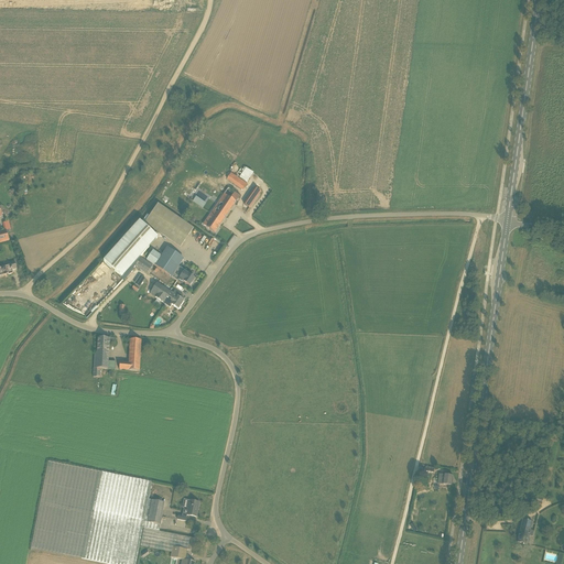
[(227,180),(243,191),(248,184),(231,173),(227,180)]
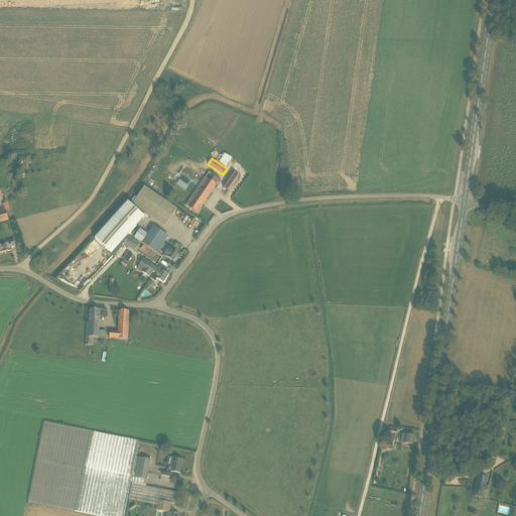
[(196,176),(202,167),(194,163),(188,171),(196,176)]
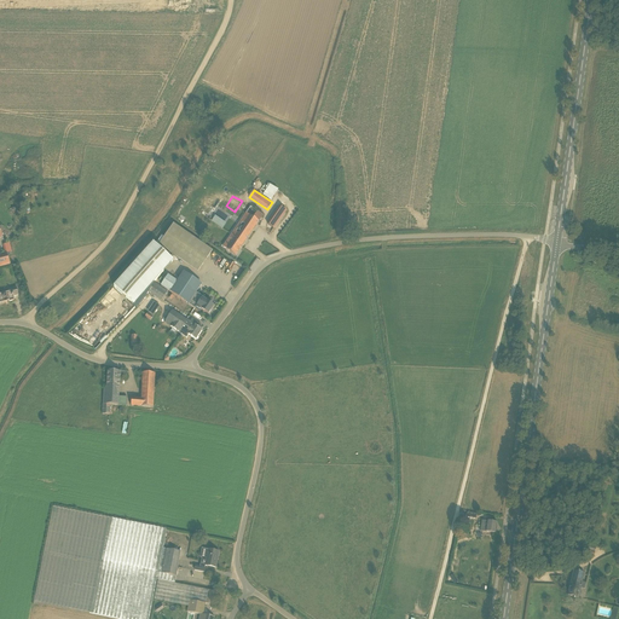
[(223,226),(232,212),(212,197),(206,207),(219,215),(215,221),(223,226)]
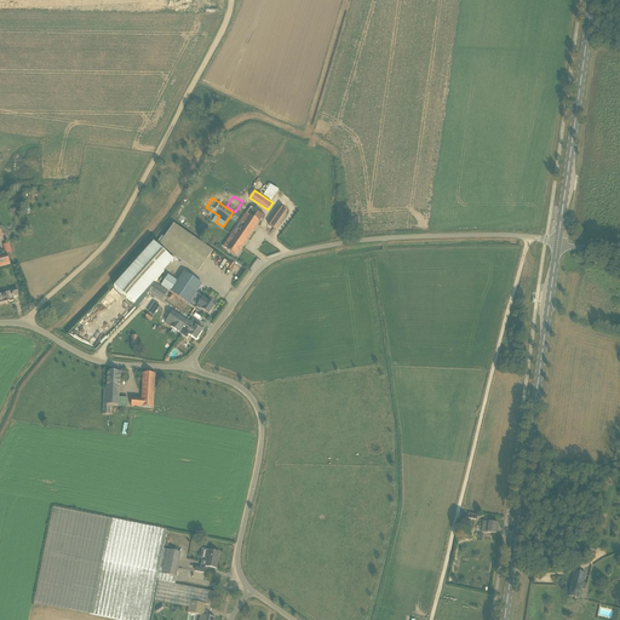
[(227,250),(236,257),(259,222),(247,213),(228,240),(231,242),(227,250)]
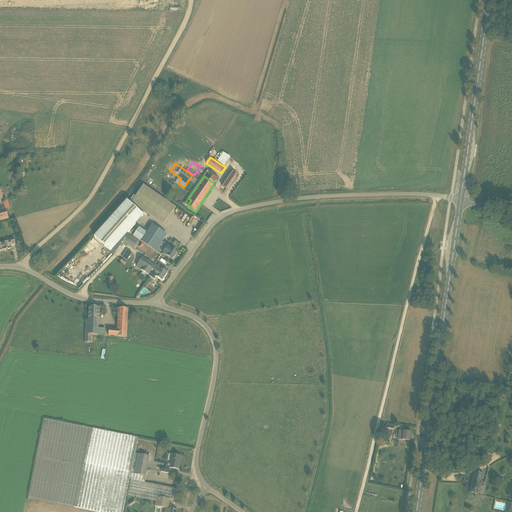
[(226,178),(221,185),(227,189),(232,182),(226,178)]
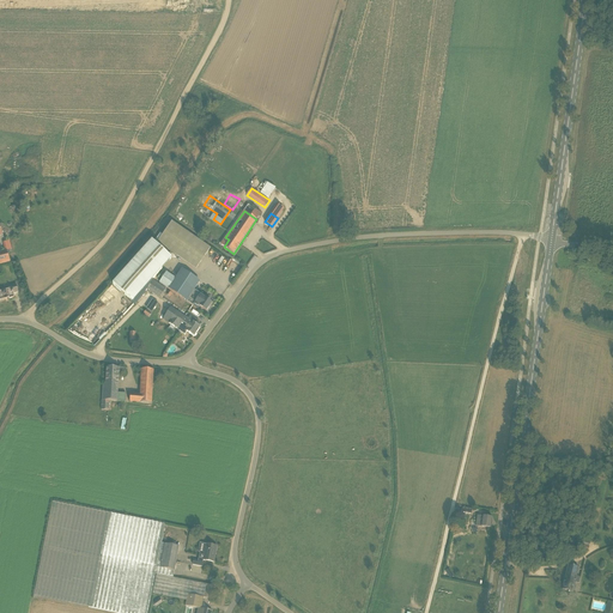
[(171,222),(162,237),(201,262),(211,248),(171,222)]
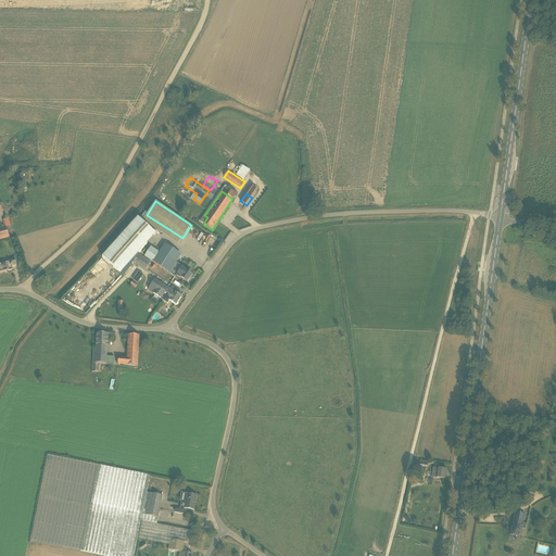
[(182,238),(147,215),(143,220),(178,244),(182,238)]
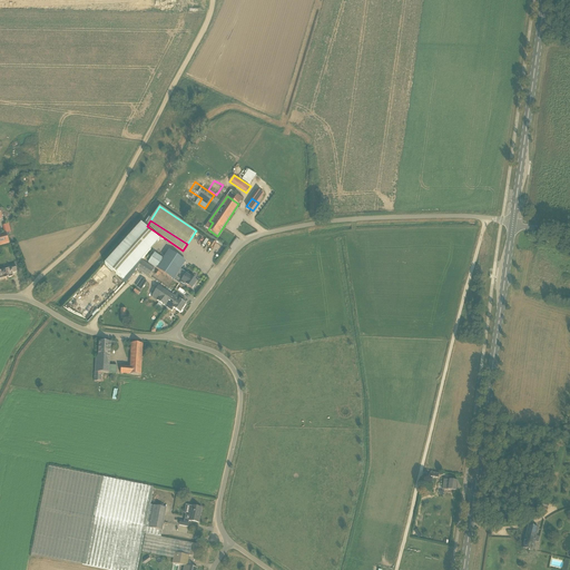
[(121,246),(143,259),(159,239),(141,224),(121,246)]
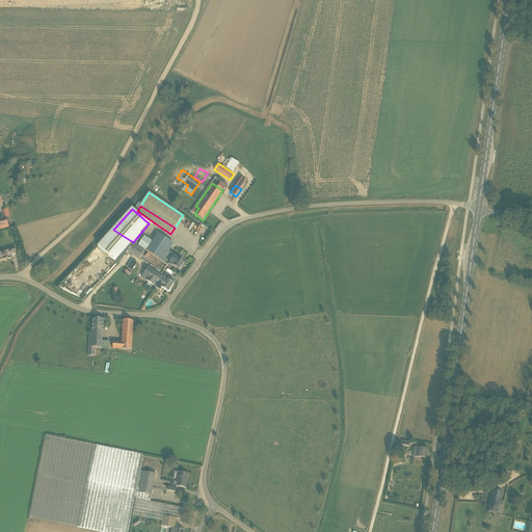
[(133,242),(113,230),(98,246),(115,262),(133,242)]
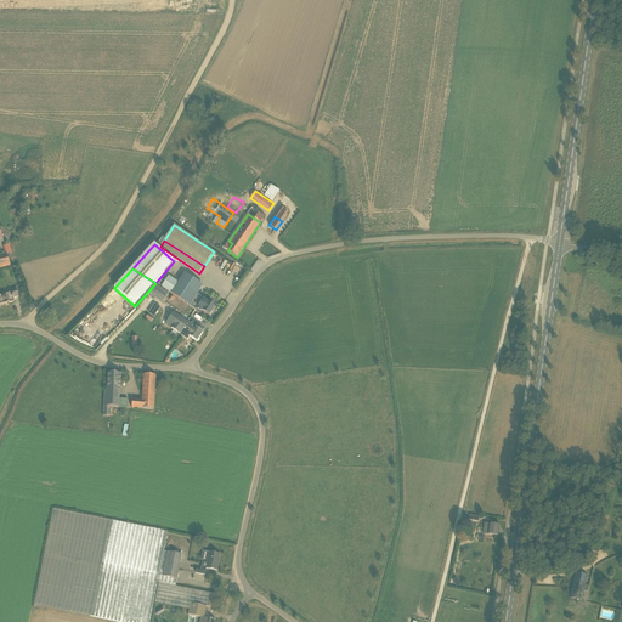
[(169,277),(168,277),(162,287),(190,305),(197,294),(203,287),(185,273),(177,283),(169,277)]
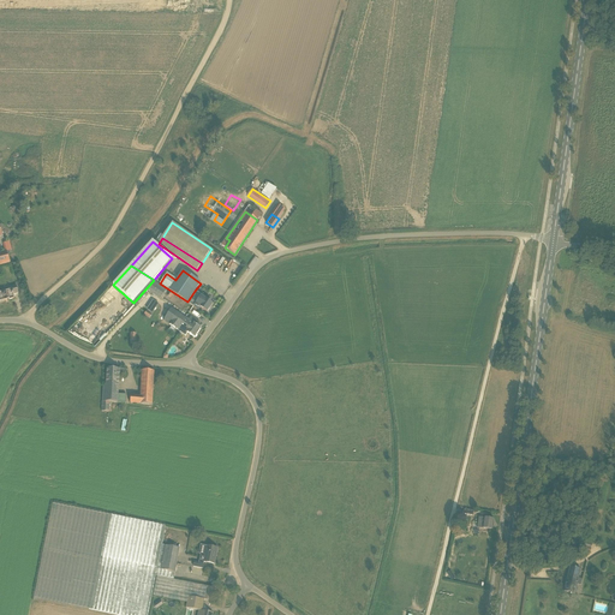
[(160,299),(162,297),(167,290),(154,281),(148,290),(160,299)]
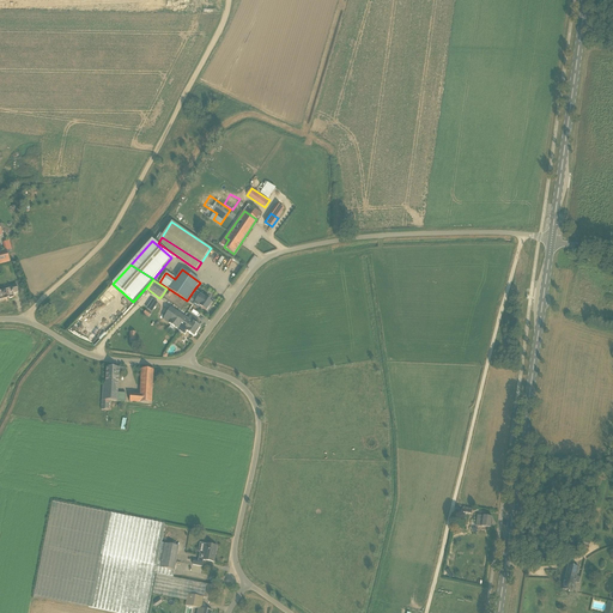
[(10,289),(0,290),(0,298),(0,301),(17,298),(14,290),(18,289),(17,284),(8,286),(10,289)]
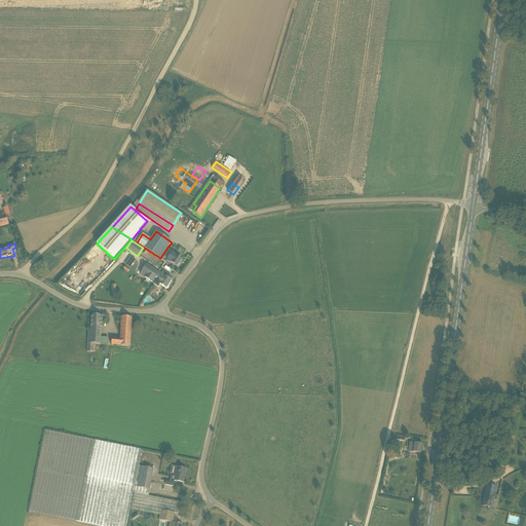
[(180,257),(173,253),(166,249),(160,258),(160,259),(165,263),(170,265),(172,263),(177,267),(182,260),(179,258),(180,257)]
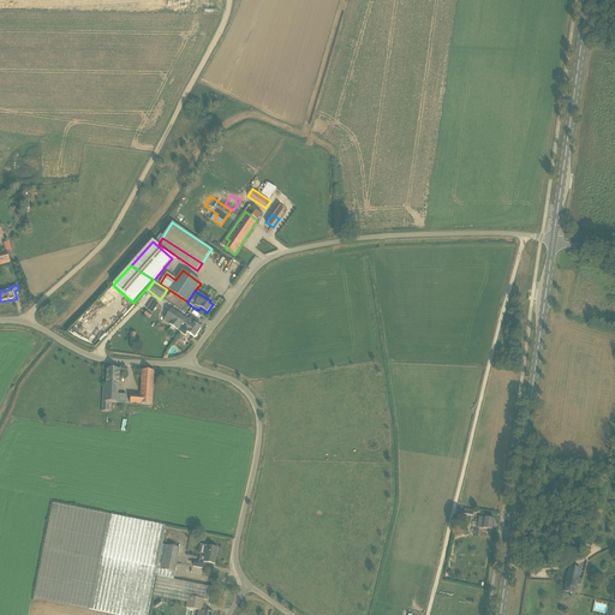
[(153,300),(147,310),(154,314),(160,304),(153,300)]
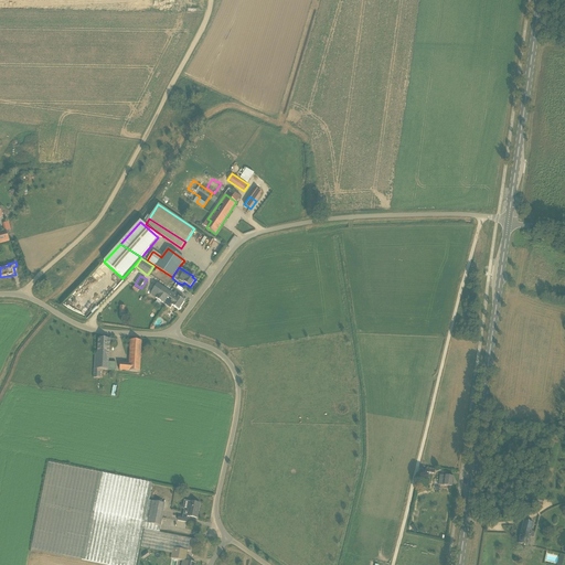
[(156,299),(166,306),(168,301),(166,300),(170,292),(157,284),(149,296),(156,299)]
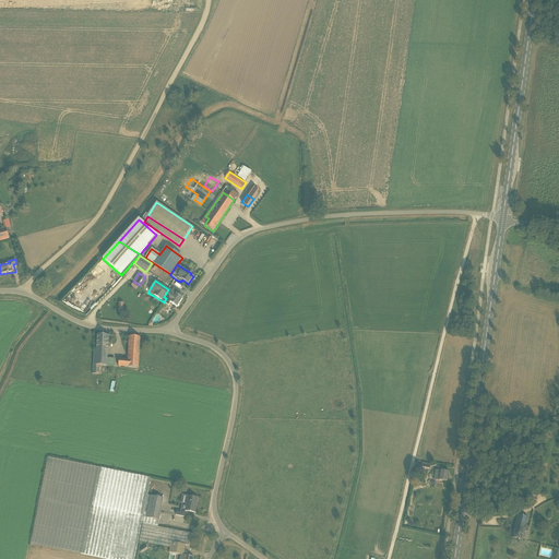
[(170,302),(175,306),(177,307),(179,304),(180,302),(180,301),(182,298),(179,296),(181,293),(174,288),(171,292),(168,289),(164,297),(166,298),(164,302),(168,306),(170,302)]
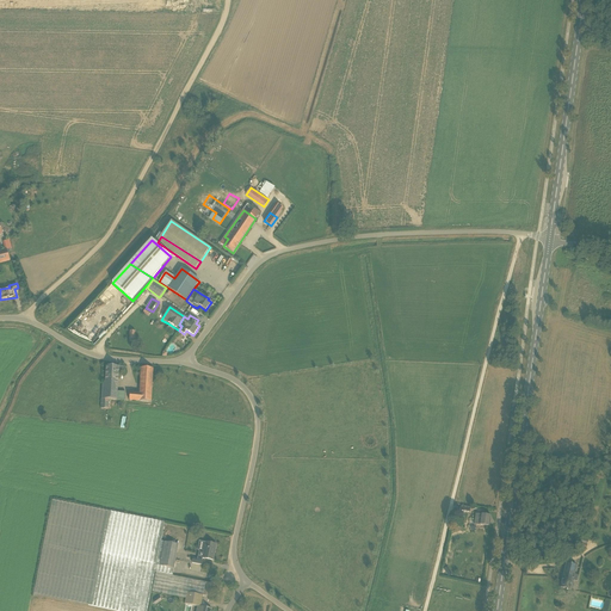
[(103,384),(102,399),(109,400),(125,401),(125,393),(117,393),(118,371),(124,371),(125,368),(106,366),(105,384),(103,384)]
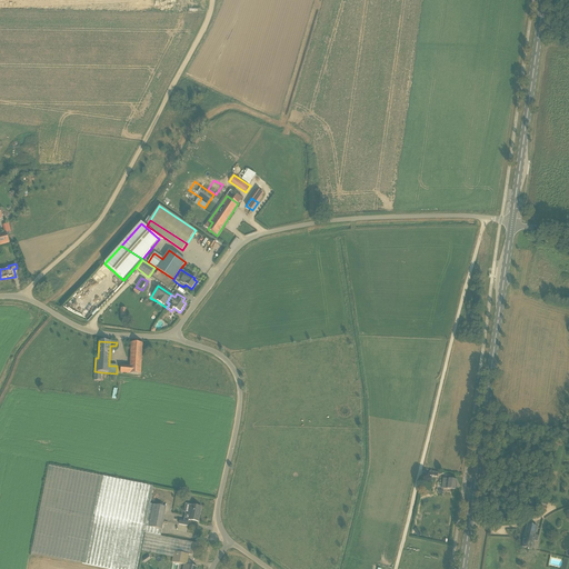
[(131,342),(130,367),(121,366),(120,373),(141,375),(142,343),(131,342)]
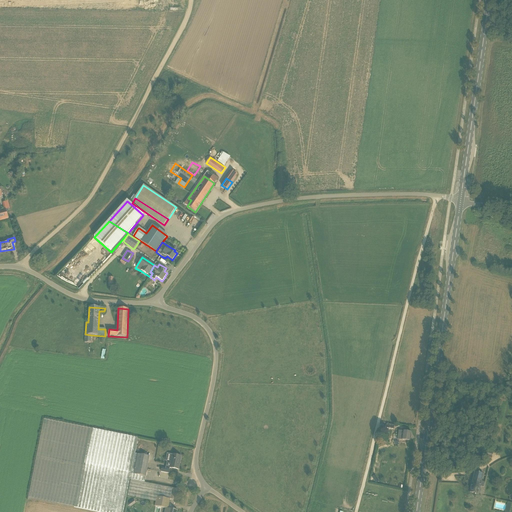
[(146,476),(149,456),(135,454),(138,438),(44,419),(28,498),(58,504),(101,511),(123,511),(130,479),(145,482),(145,481),(146,476)]
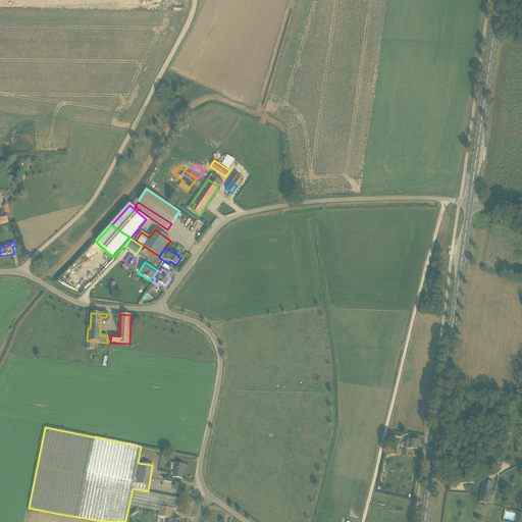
[(405,449),(409,449),(418,450),(419,441),(406,439),(405,449)]
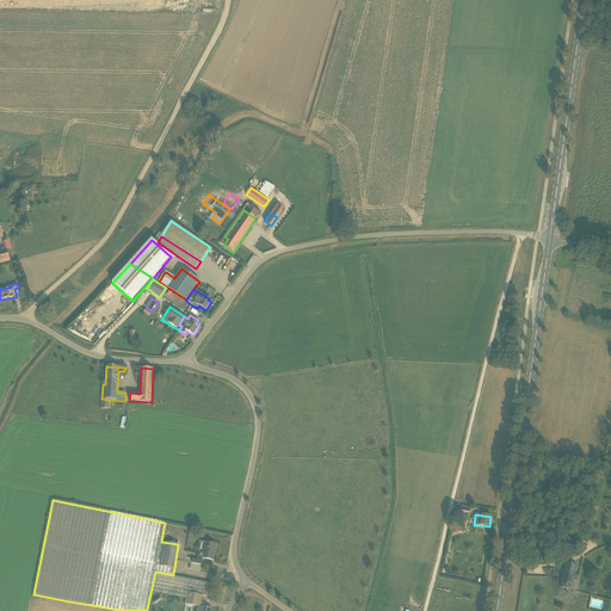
[(556,545),(557,551),(557,553),(572,549),(571,542),(556,545)]
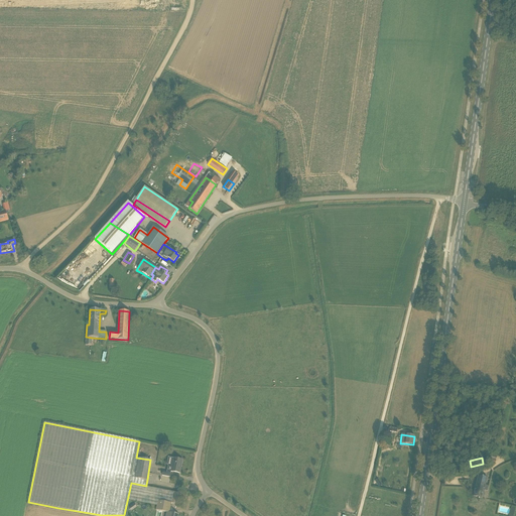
[(163,472),(162,476),(170,477),(171,472),(179,473),(180,469),(179,469),(181,460),(173,459),(172,466),(170,466),(168,473),(163,472)]
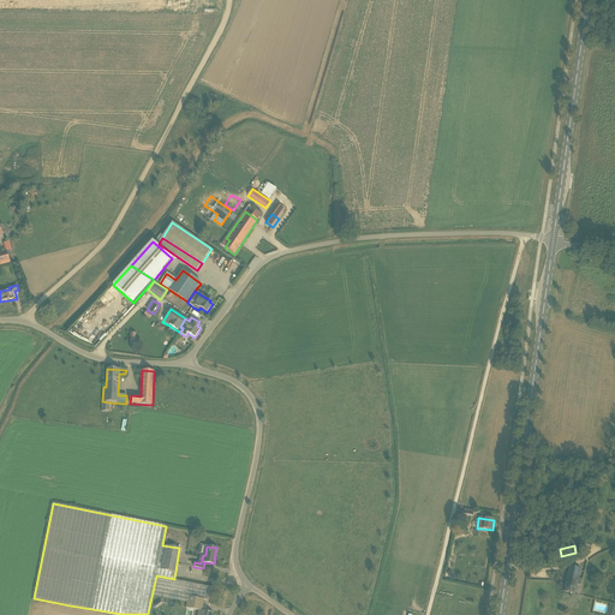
[(569,568),(563,592),(575,595),(579,585),(581,585),(583,580),(580,579),(581,571),(569,568)]
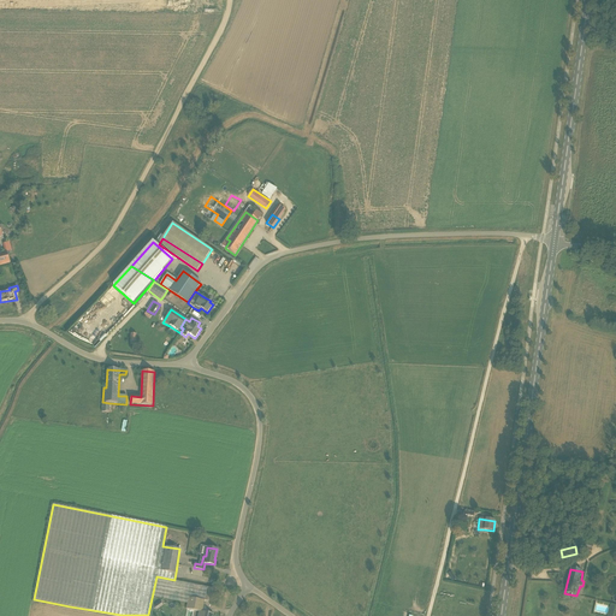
[(205,600),(207,587),(191,584),(158,578),(153,597),(188,603),(189,597),(205,600)]
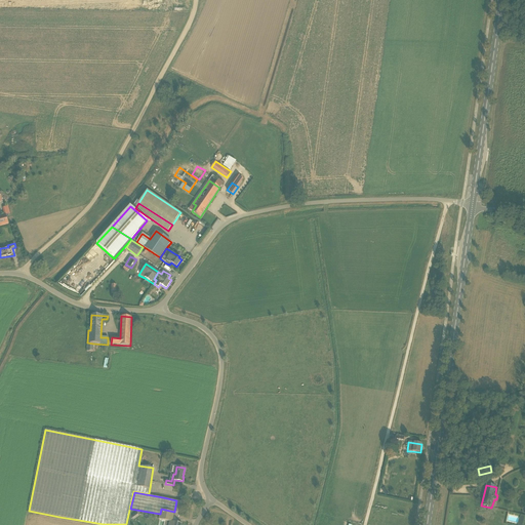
[(172,522),(174,512),(161,509),(160,514),(159,519),(172,522)]
